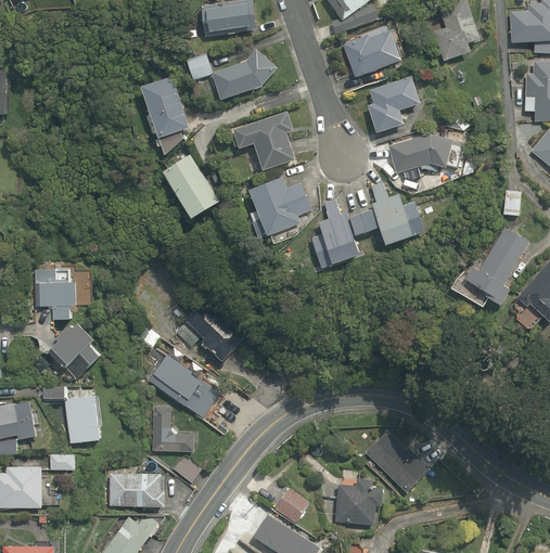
[(242,0),(199,5),(203,37),(255,30),(251,0),(242,0)]
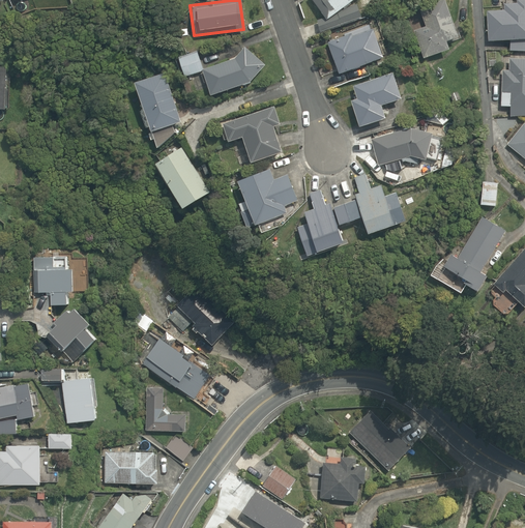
[(311,0),(322,16),(316,19),(320,31),(360,18),(356,5),(362,0),(311,0)]
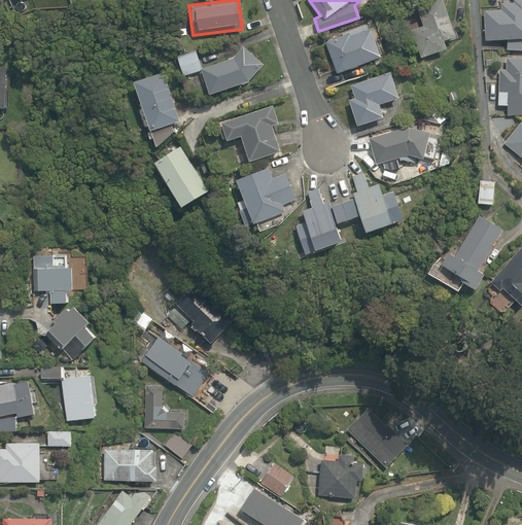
[(502,50),(521,49),(521,0),(499,1),(499,10),(480,11),(481,40),(501,39),(502,50)]
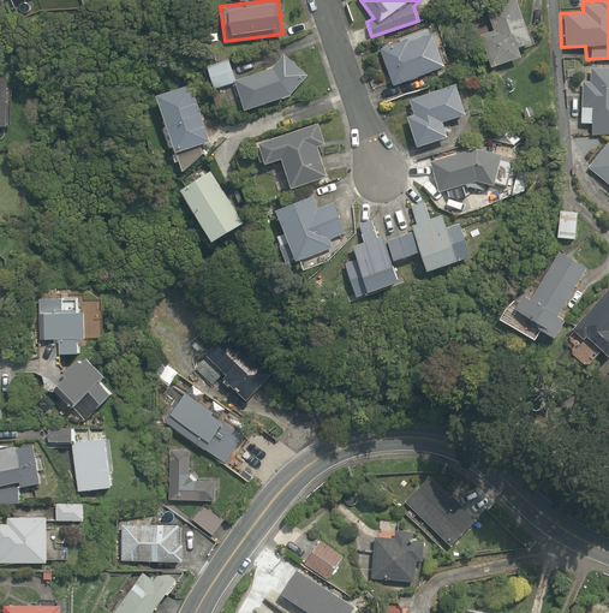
[(489,66),(525,55),(523,46),(535,42),(527,18),(515,22),(511,7),(487,15),(490,27),(478,30),(489,66)]
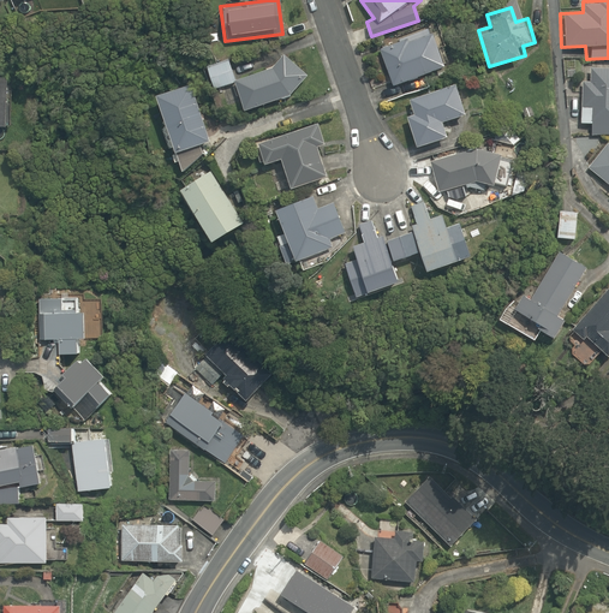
[(396,42),(380,48),(392,85),(448,67),(434,27),(395,39),(396,42)]
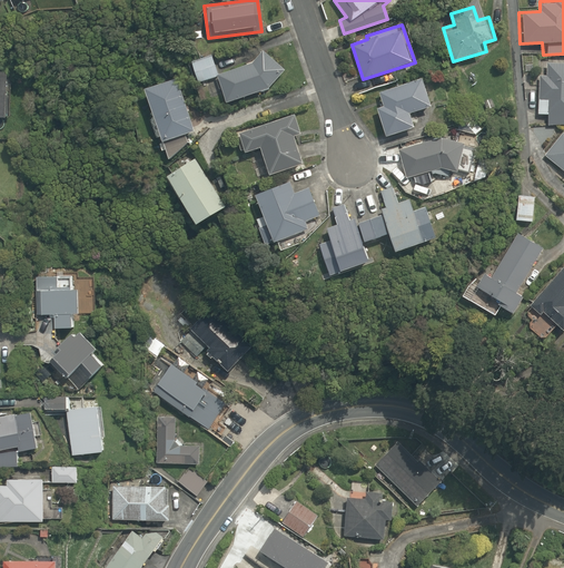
[(194,81),(213,75),(221,101),(264,87),(279,68),(258,49),(248,60),(214,72),(206,54),(187,60),(194,81)]
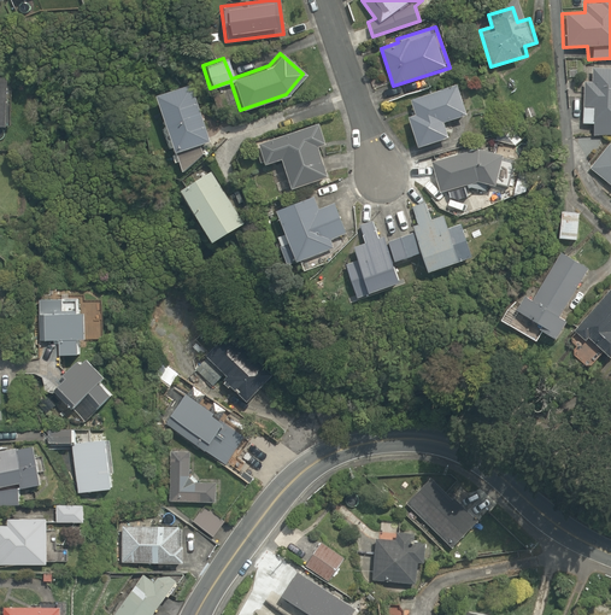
[(610,66),(589,65),(588,82),(581,81),(577,123),(588,124),(588,132),(610,133),(610,66)]
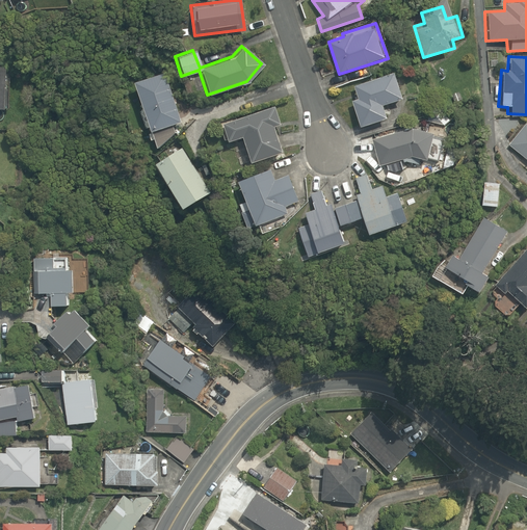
[(0,112),(6,113),(8,67),(0,65),(0,112)]
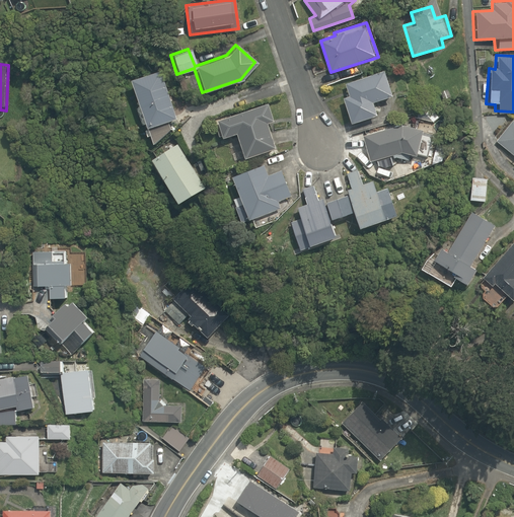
[(131,80),(153,145),(176,120),(159,70),(131,80)]
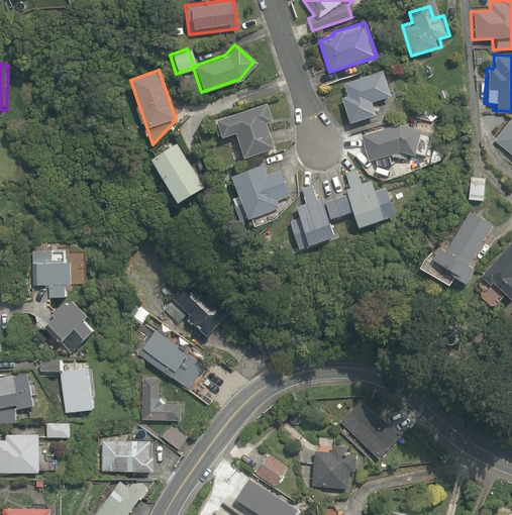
[(343,98),(350,124),(378,117),(374,104),(393,98),(385,71),(344,83),(348,96),(343,98)]
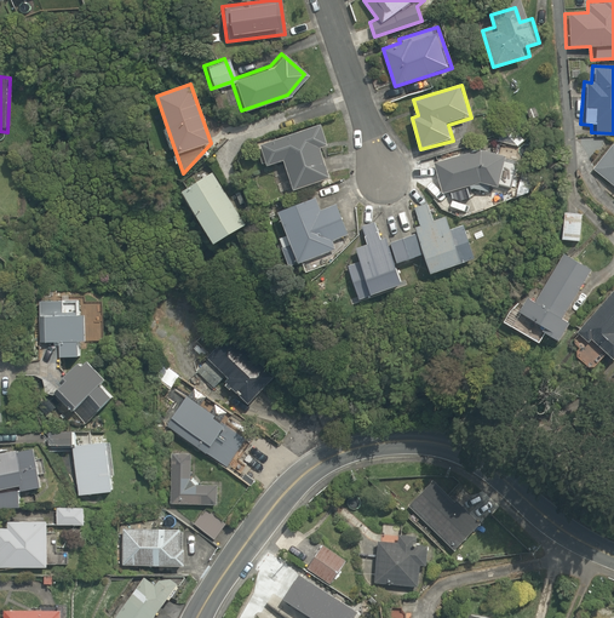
[(287,190),(327,175),(317,149),(327,146),(319,124),(259,148),(268,169),(276,165),(287,190)]
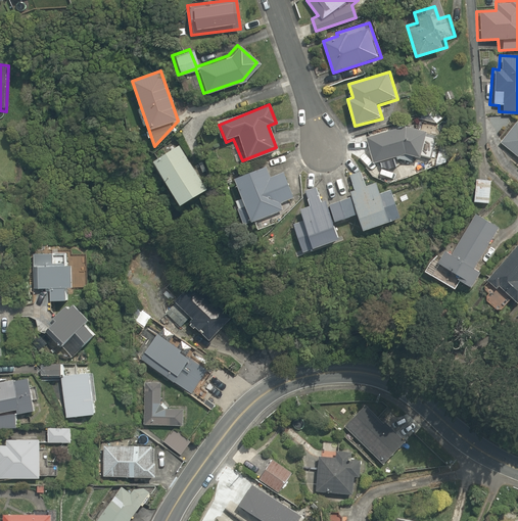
[(499,141),(517,156),(517,121),(515,120),(499,141)]
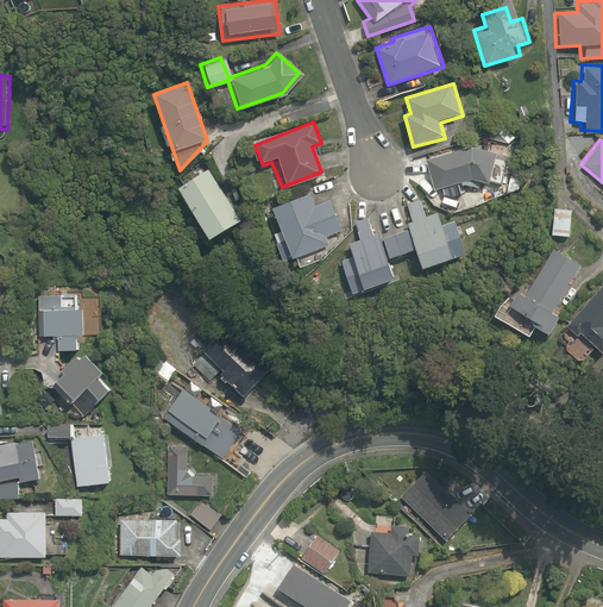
[(431,192),(475,181),(495,186),(503,158),(476,150),(424,161),(431,192)]
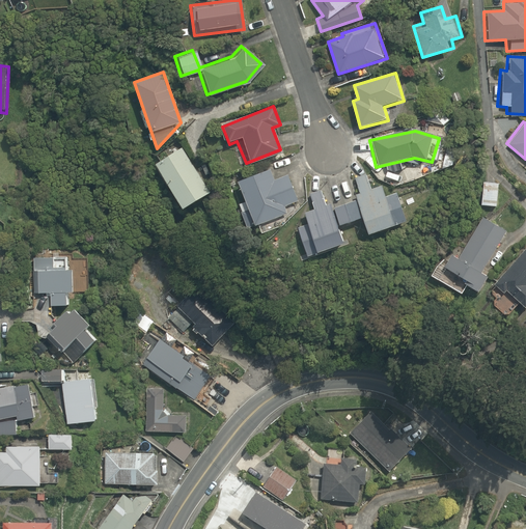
[(212,196),(180,145),(156,161),(188,212),(212,196)]
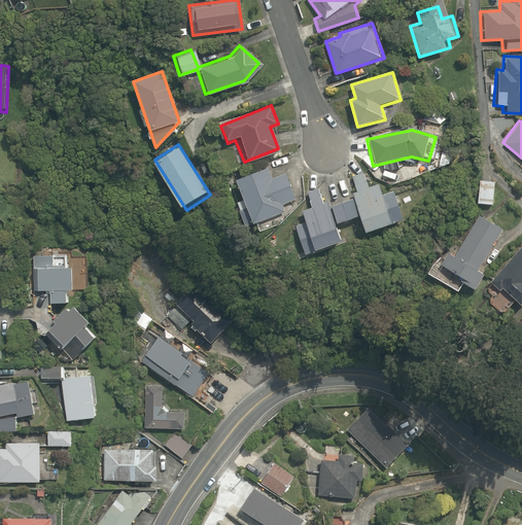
[(240,209),(247,230),(285,215),(281,205),(298,199),(287,169),(271,175),(267,166),(238,176),(248,206),(240,209)]
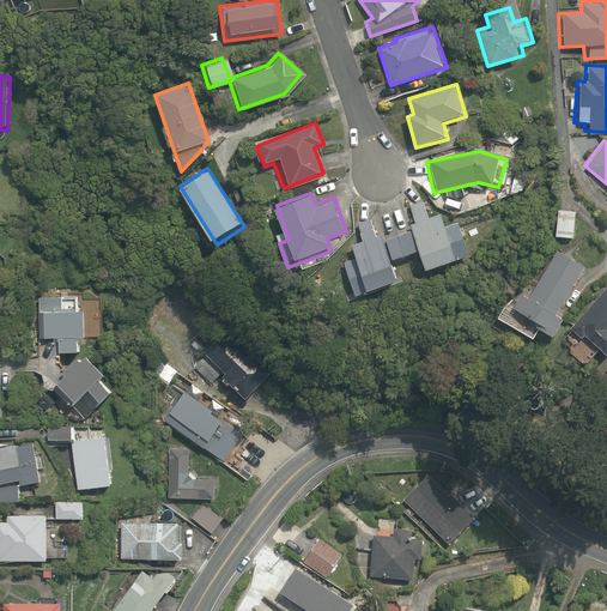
[(414,225),(398,233),(408,254),(410,256),(422,252),(433,278),(474,259),(460,228),(451,231),(442,212),(430,218),(422,201),(406,209),(414,225)]
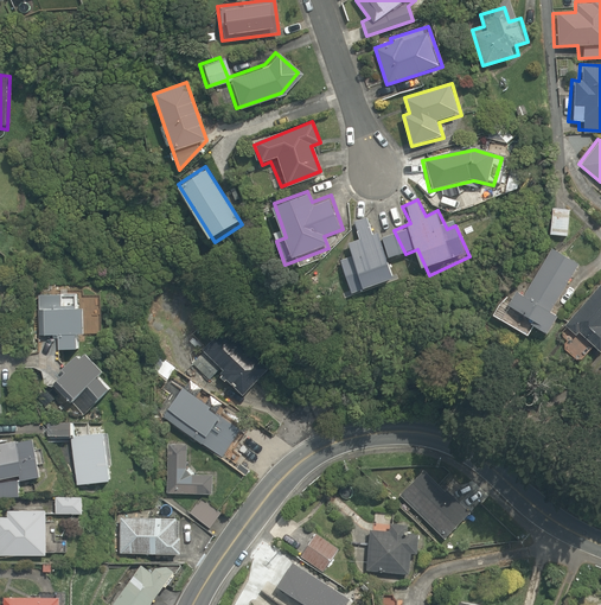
[(391,261),(406,254),(404,252),(394,230),(376,237),(365,215),(350,222),(356,237),(345,241),(351,253),(336,259),(353,298),(366,292),(369,298),(401,282),(391,261)]
